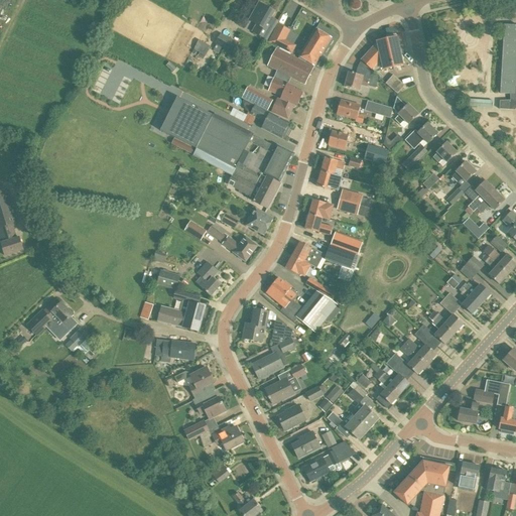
[(266,39),(277,21),(271,17),(274,11),(259,3),(249,20),(256,24),(253,31),(266,39)]
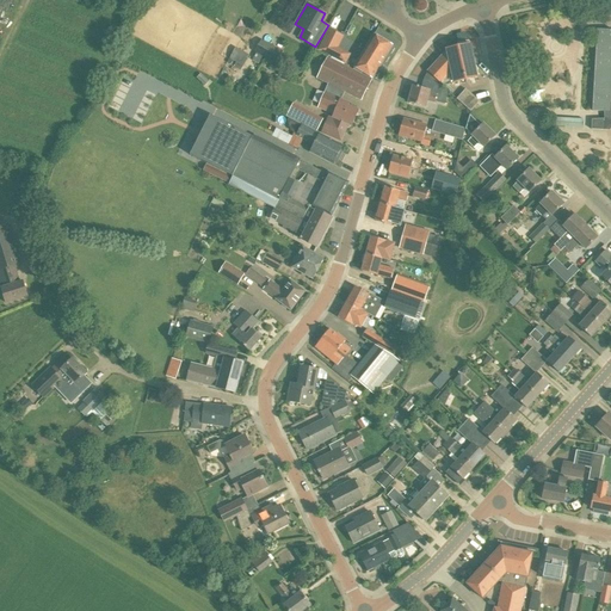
[(592,119),(591,130),(605,130),(610,130),(610,128),(610,30),(597,30),(597,31),(596,48),(593,111),(604,111),(604,119),(592,119)]
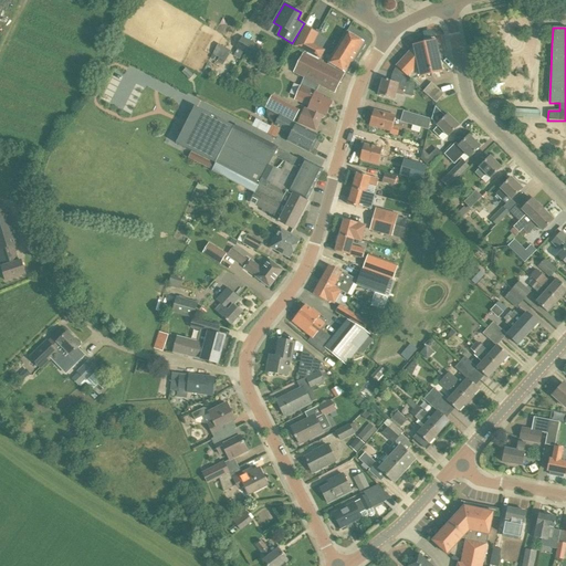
[(345,73),(364,42),(346,32),(327,62),(345,73)]
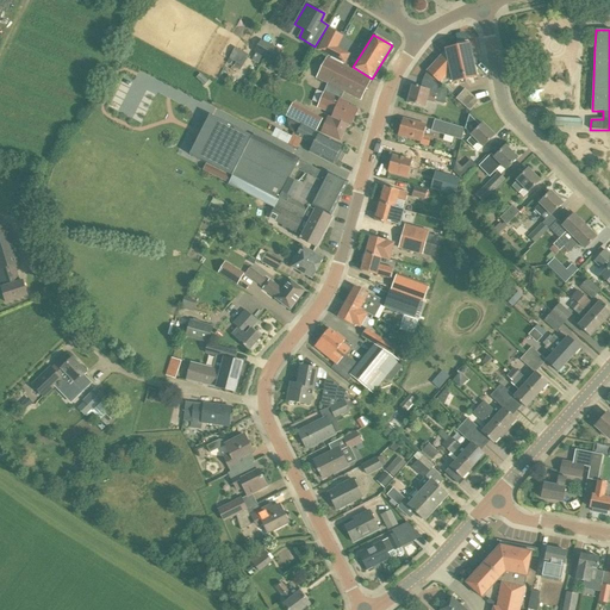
[(265,57),(272,45),(261,39),(254,51),(255,53),(247,69),(255,74),(263,57),(265,57)]
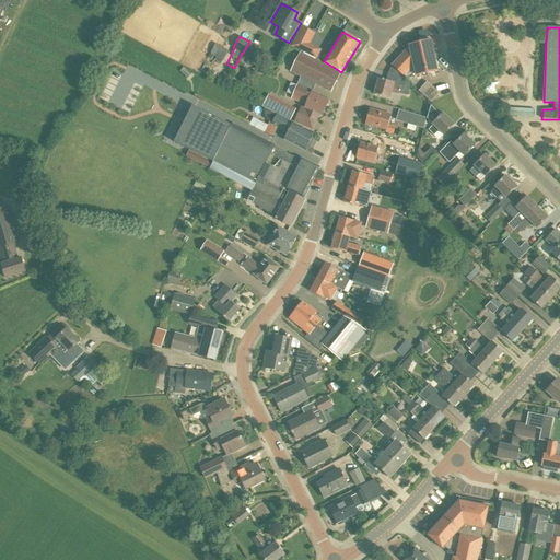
[(298,37),(293,46),(304,51),(308,43),(298,37)]
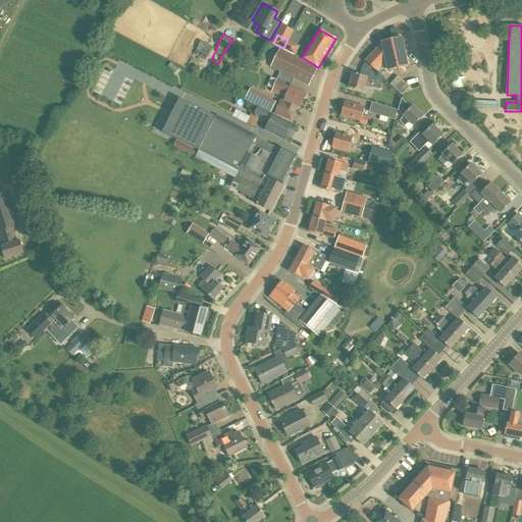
[(401,38),(401,35),(390,38),(392,40),(381,42),(364,60),(378,72),(387,70),(408,65),(402,38),(401,38)]
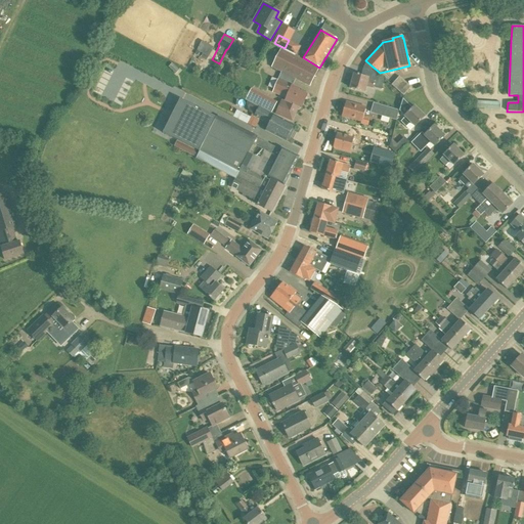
[(236,54),(243,44),(233,39),(227,49),(236,54)]
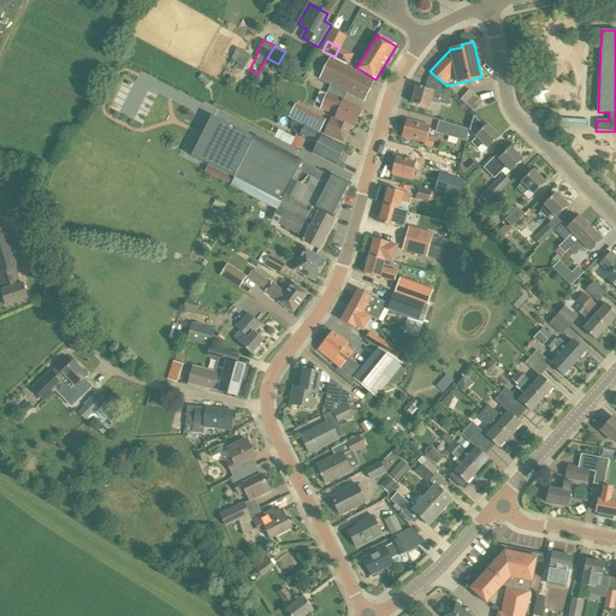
[(244,67),(252,55),(237,48),(231,59),(238,64),(235,67),(242,71),(244,67)]
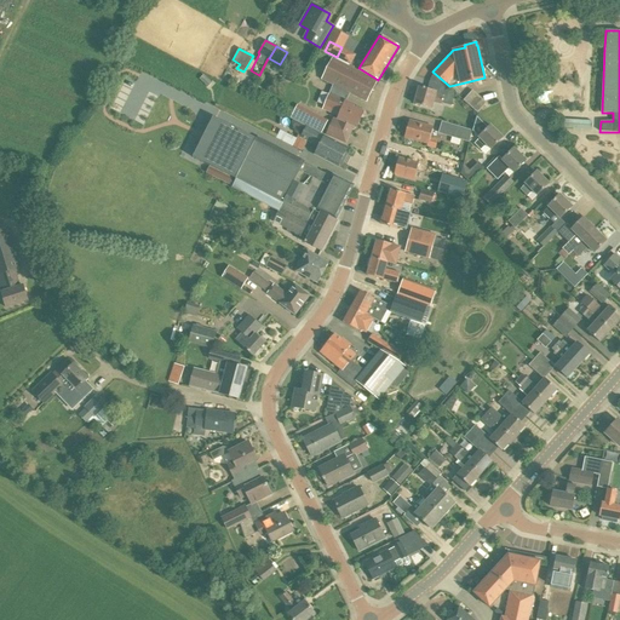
[(366,101),(377,81),(333,59),(322,79),(366,101)]
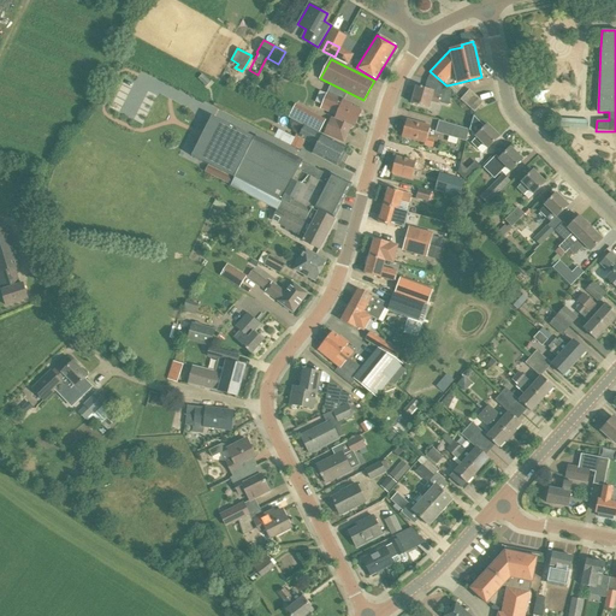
[(298,65),(295,72),(301,76),(306,69),(298,65)]
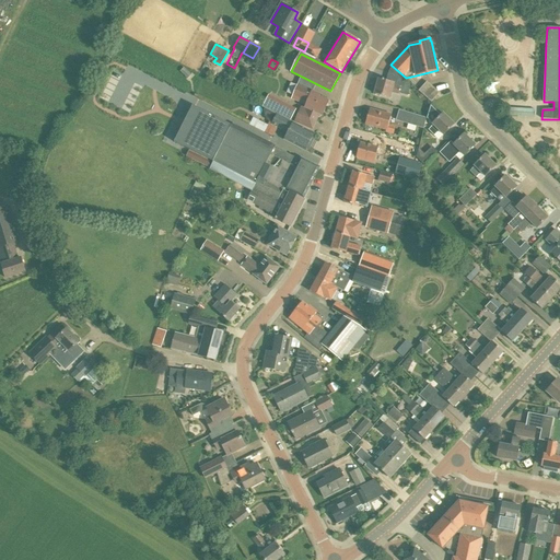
[(188,79),(191,74),(184,67),(179,71),(188,79)]
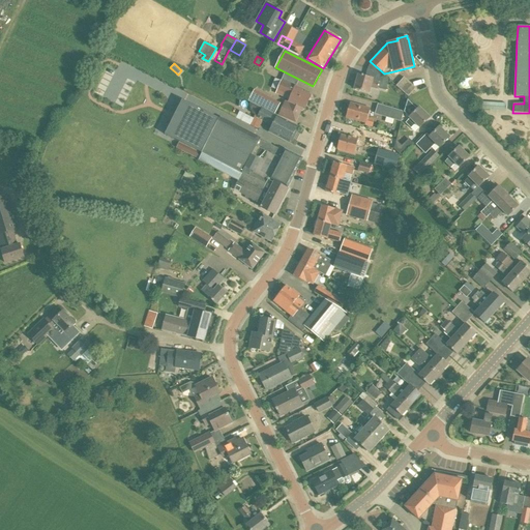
[(386,90),(388,80),(383,75),(377,72),(375,81),(373,80),(373,79),(358,75),(354,88),(369,92),(371,88),(378,90),(378,88),(386,90)]
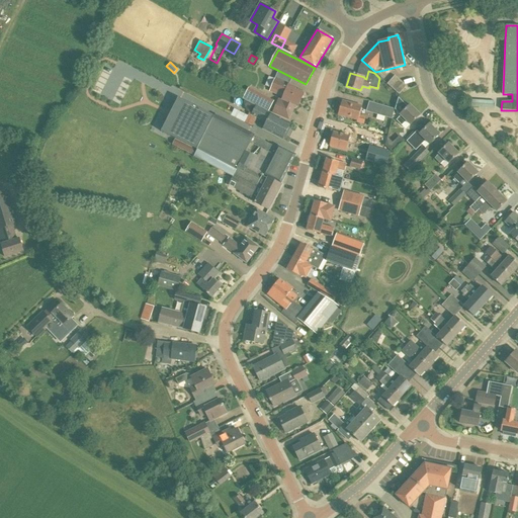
[(399,94),(407,86),(395,75),(386,84),(399,94)]
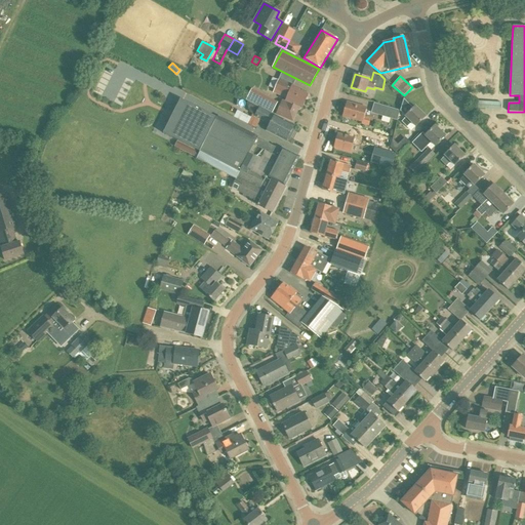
[(278,79),(273,92),(284,97),(284,99),(286,99),(285,102),(282,99),(280,106),(276,115),(280,117),(293,122),(299,107),(303,108),(308,95),(299,91),(299,89),(293,86),(293,85),(279,79),(278,79)]
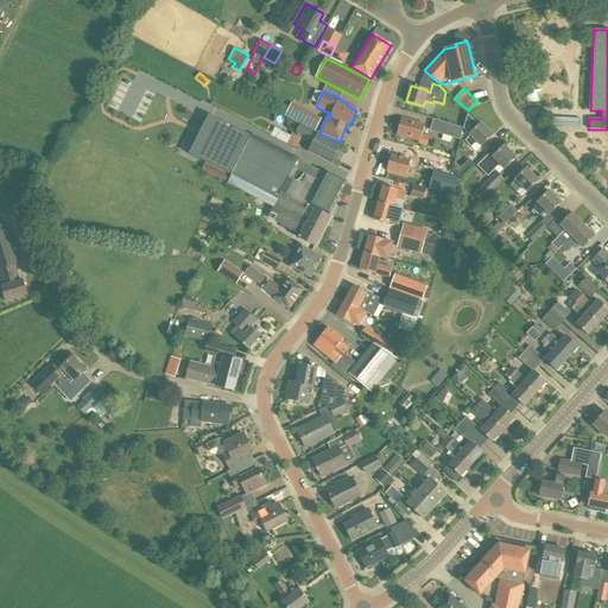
[(533,102),(543,100),(540,92),(531,94),(533,102)]
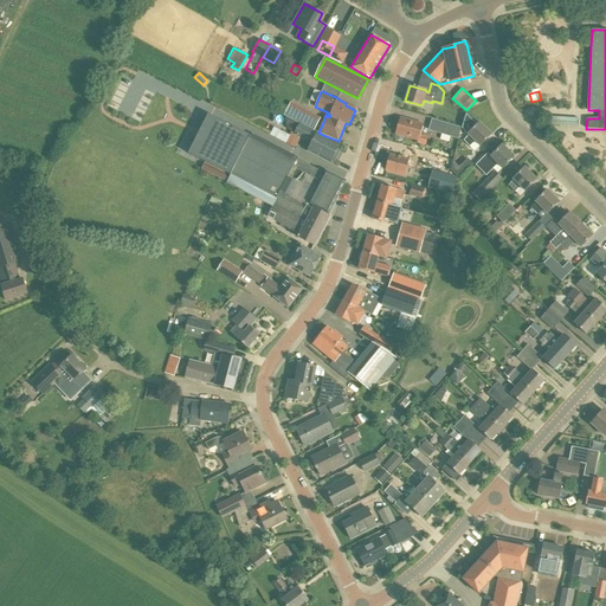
[(288,114),(287,116),(289,117),(300,123),(314,130),(318,120),(311,116),(305,113),(302,121),(291,115),(288,114)]
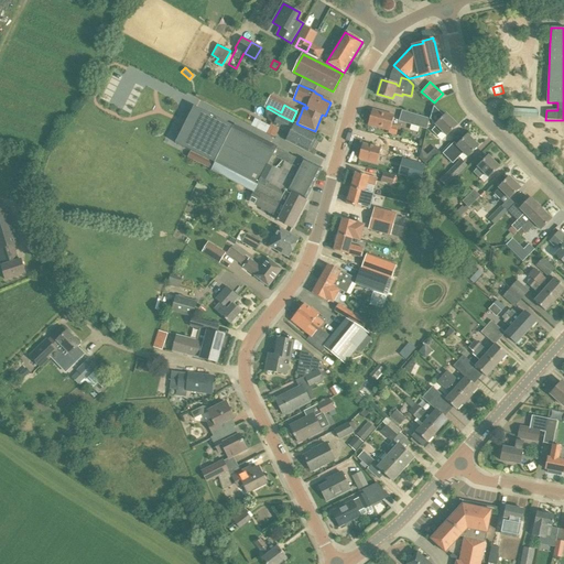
[(179,136),(175,143),(185,149),(191,151),(215,163),(212,169),(210,170),(253,192),(256,190),(261,192),(255,204),(261,208),(260,209),(268,214),(268,213),(273,215),(271,217),(292,228),(303,207),(306,202),(306,201),(305,201),(322,169),(303,159),(302,161),(304,162),(299,173),(290,169),(290,165),(282,162),(280,163),(271,159),(277,148),(277,147),(234,125),(234,126),(194,106),(179,136)]
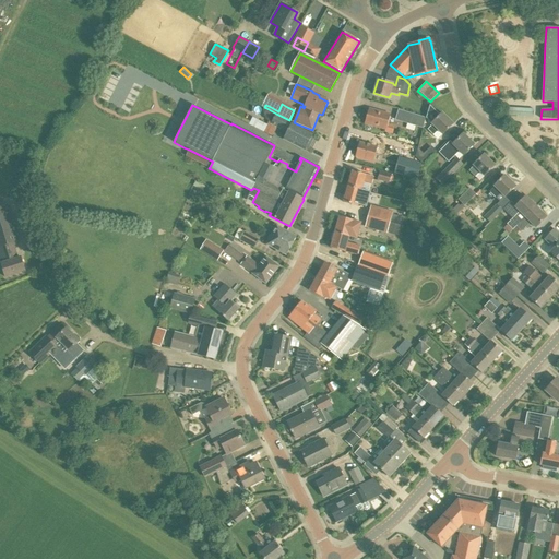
[(392,134),(393,131),(394,126),(388,123),(390,115),(369,108),(365,123),(385,130),(384,132),(392,134)]
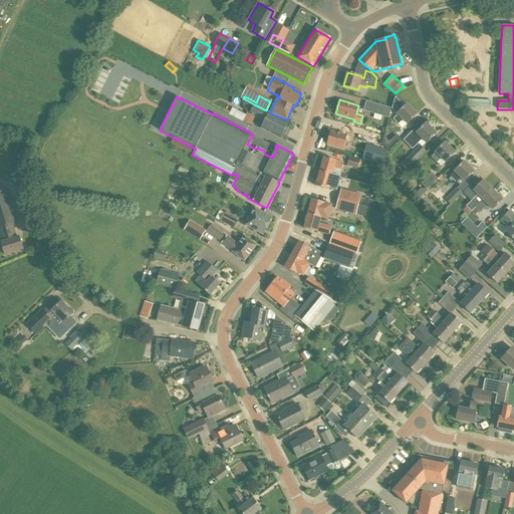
[(389,118),(392,108),(366,100),(363,110),(389,118)]
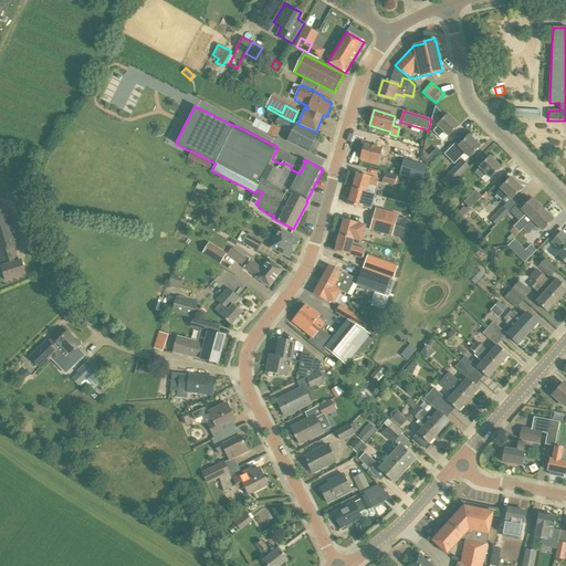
[(448,136),(459,126),(448,114),(437,125),(438,126),(432,132),(439,137),(443,133),(448,136)]
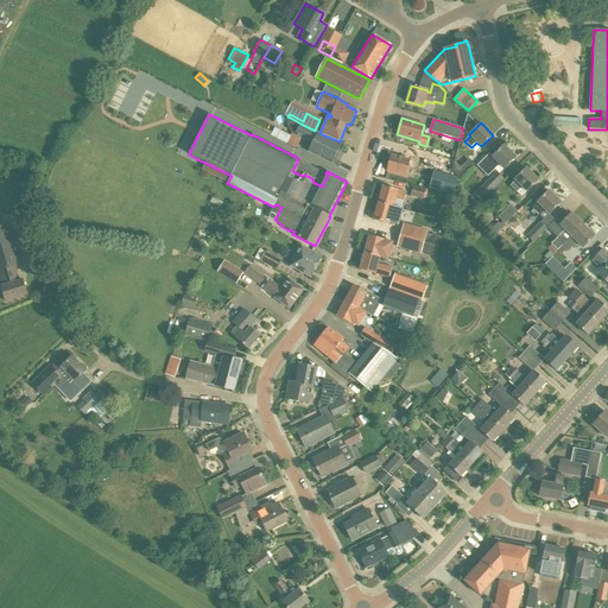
[(318,133),(320,133),(301,124),(296,133),(292,132),(291,135),(274,127),(271,135),(297,149),(302,139),(312,145),(309,152),(331,163),(341,145),(318,133)]
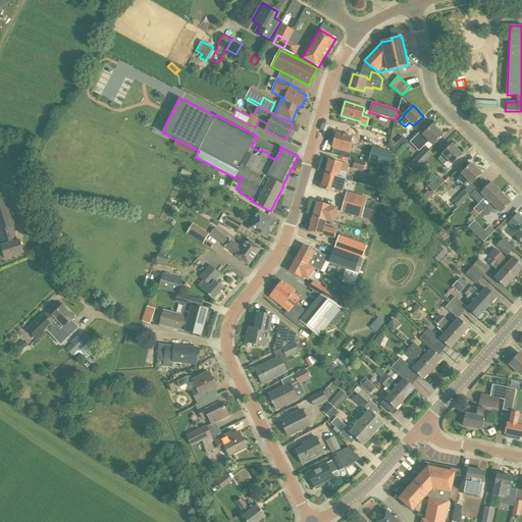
[(442,135),(432,124),(423,135),(420,132),(410,142),(419,151),(424,146),(429,142),(432,145),(442,135)]
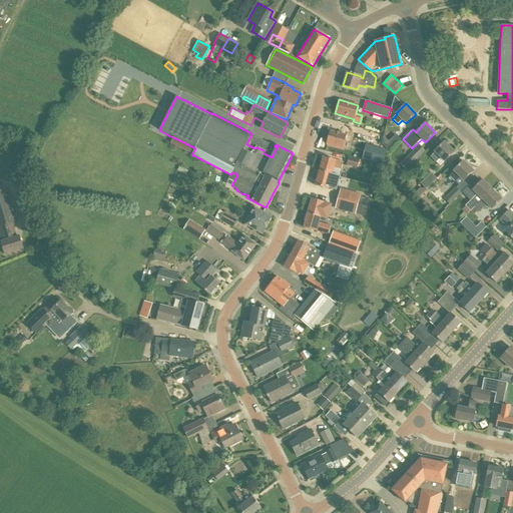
[(352,140),(354,132),(345,130),(344,134),(331,130),(327,144),(342,148),(345,138),(352,140)]
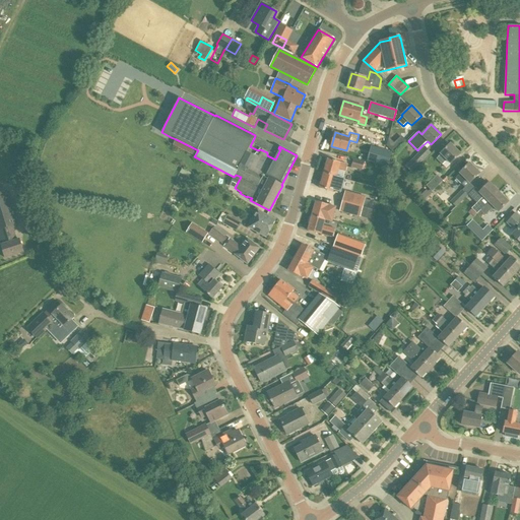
[(405,140),(401,136),(394,143),(388,138),(386,146),(393,153),(405,140)]
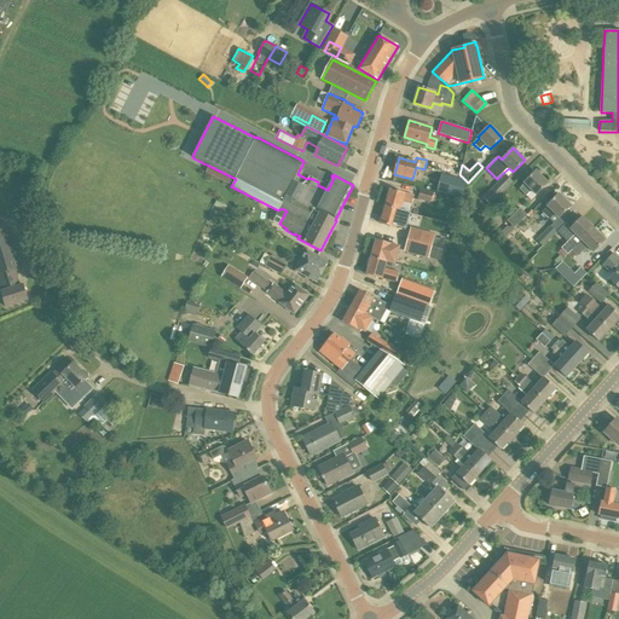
[(209,166),(206,172),(232,185),(236,179),(209,166)]
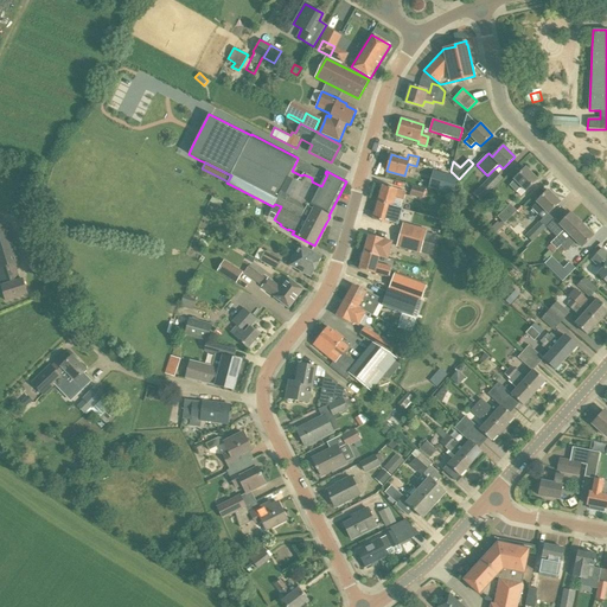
[(525,192),(537,180),(525,168),(513,179),(515,180),(509,185),(516,192),(522,187),(525,192)]
